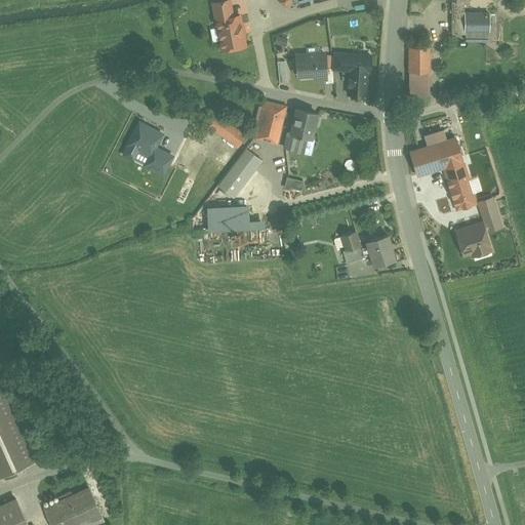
[(228,0),(225,0),(213,2),(216,19),(232,16),(228,0)]
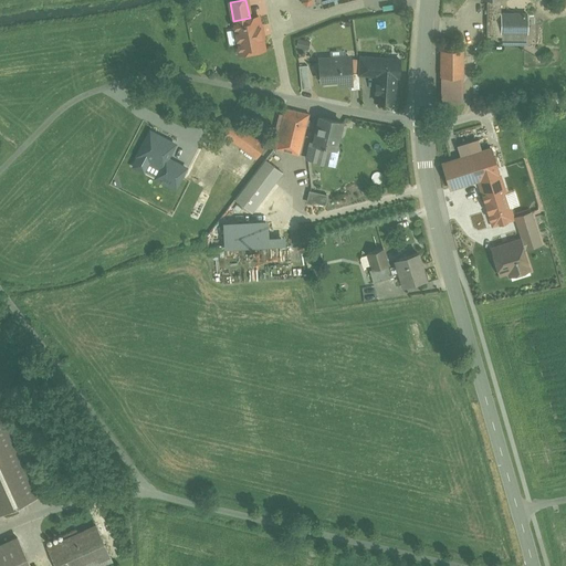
[(500,0),(486,0),(486,22),(500,22),(501,13),(500,0)]
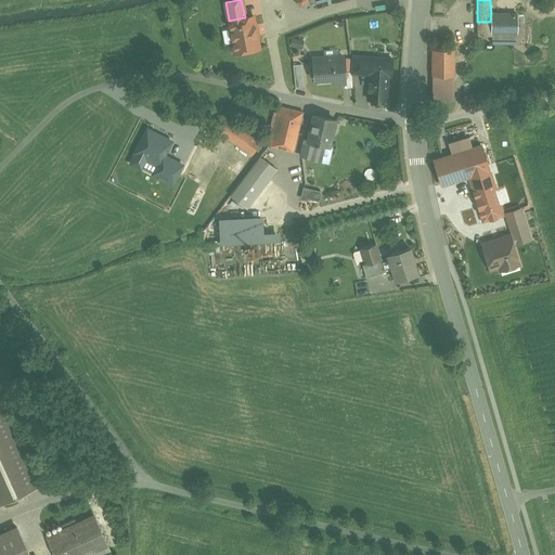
[(516,13),(491,13),(490,22),(490,33),(492,33),(516,33),(516,13)]
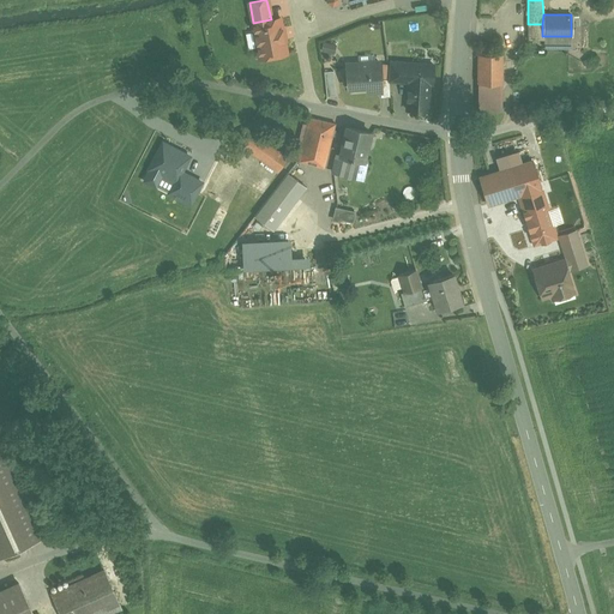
[(253,23),(259,58),(287,53),(281,17),(271,19),(253,23)]
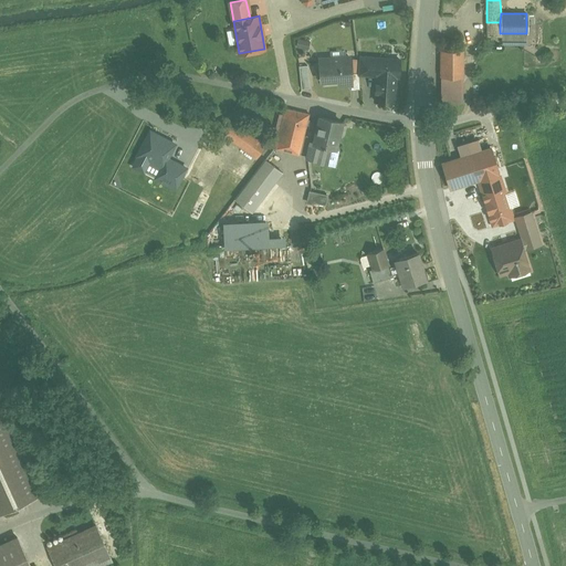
[(500,22),(486,22),(486,37),(502,37),(502,33),(500,33),(500,22)]
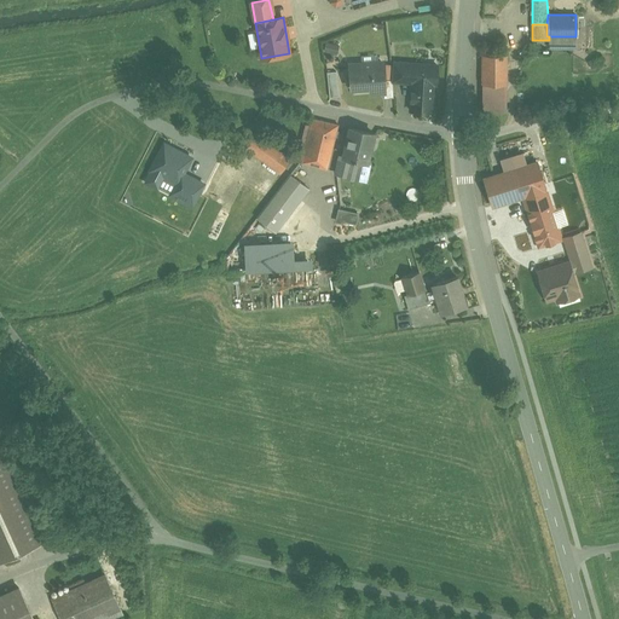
[(505,55),(482,55),(482,85),(507,85),(505,55)]
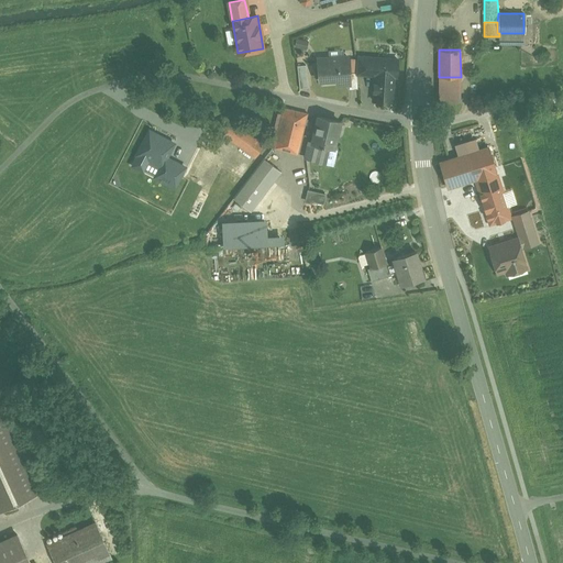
[(348,56),(318,58),(319,80),(337,78),(338,85),(349,84),(349,73),(348,56)]
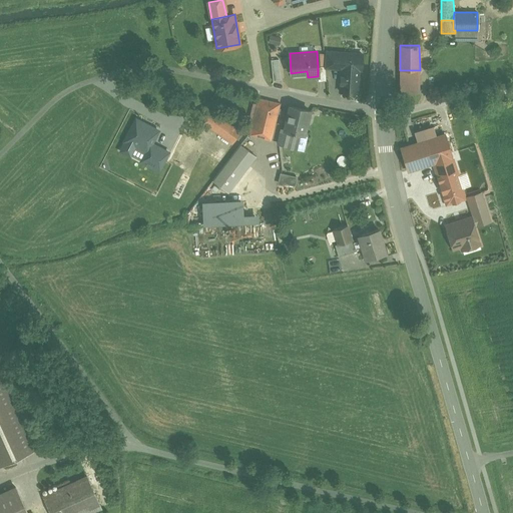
[(340,52),(326,51),(325,65),(339,66),(340,52)]
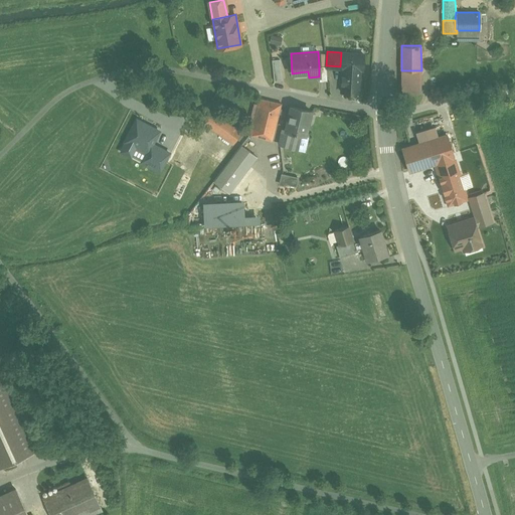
[(363,54),(341,52),(340,66),(342,68),(341,92),(359,93),(360,70),(362,70),(363,54)]
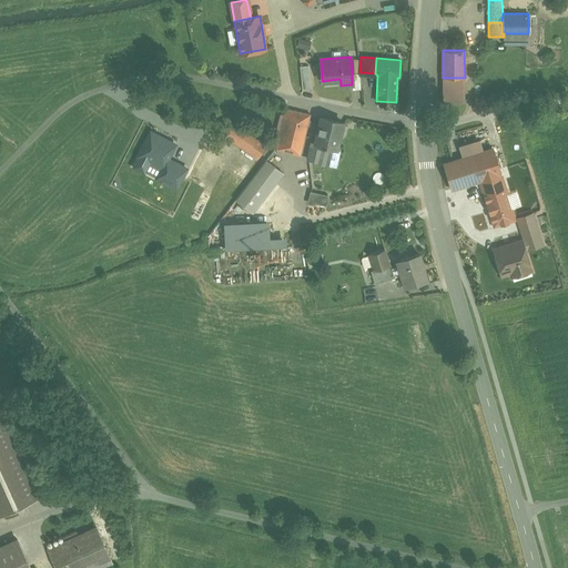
[(308,66),(301,67),(303,89),(311,88),(308,66)]
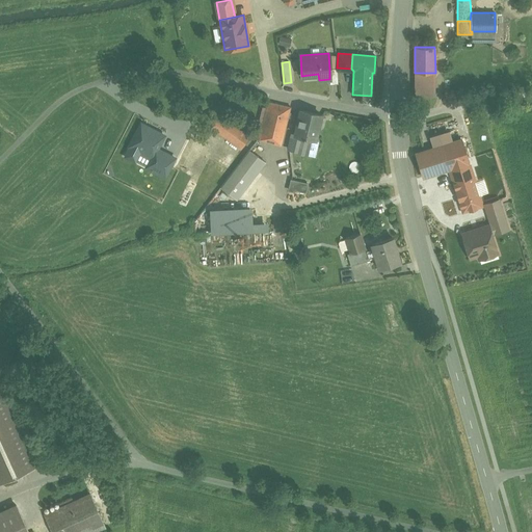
[(337,69),(329,69),(329,79),(329,84),(338,84),(337,68),(337,69)]
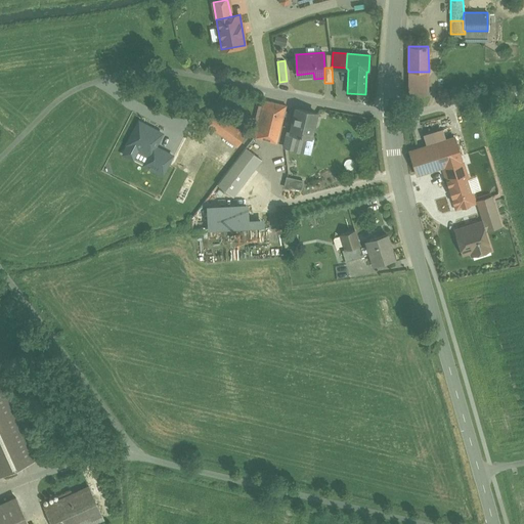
[(429,72),(408,72),(408,95),(425,95),(429,95),(429,72)]
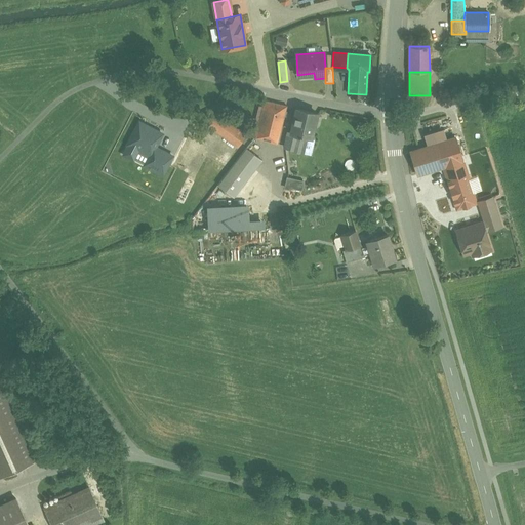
[(426,95),(409,95),(409,106),(427,106),(426,95)]
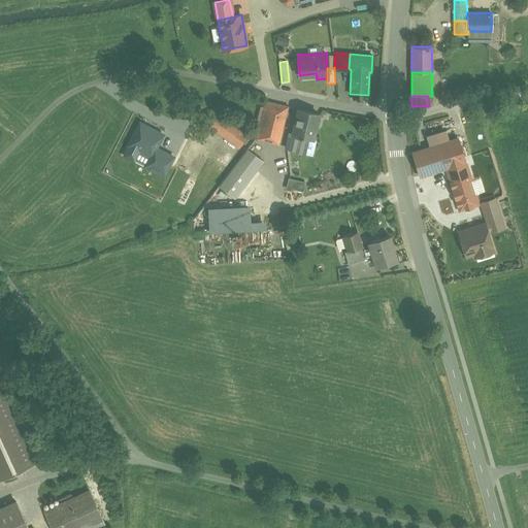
[(289,106),(266,101),(257,139),(278,144),(287,117),(288,117),(289,116),(290,113),(289,112),(287,111),(289,106)]
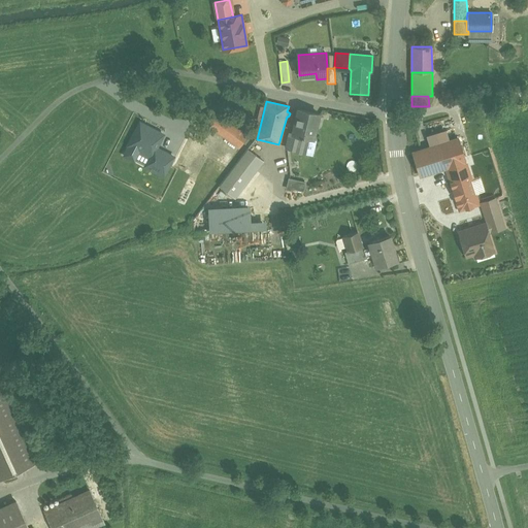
[(319,114),(298,109),(292,133),(301,135),(301,138),(303,138),(303,136),(312,138),(319,114)]
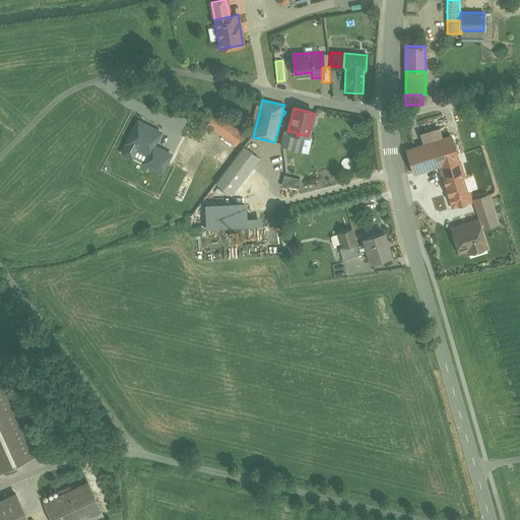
[(251,138),(208,109),(200,120),(242,149),(244,146),(251,138)]
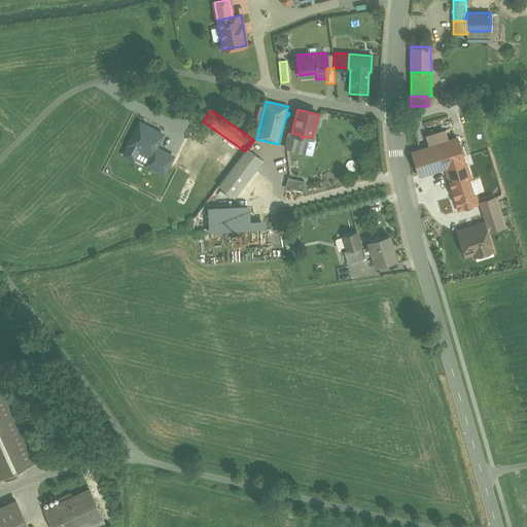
[(172,139),(132,118),(120,140),(161,161),(172,139)]
